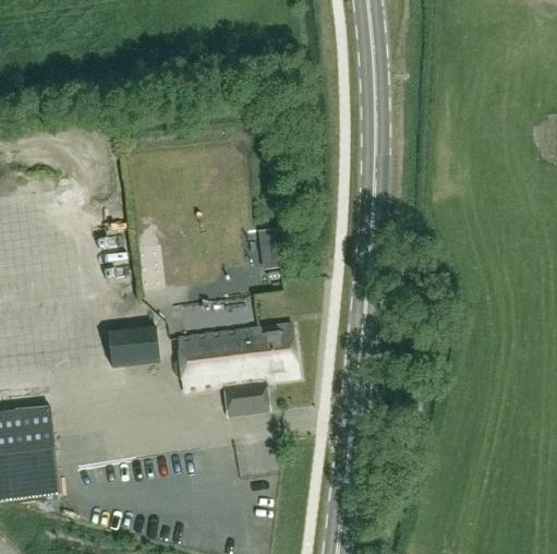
[(262,267),(279,265),(275,227),(257,229),(262,267)]
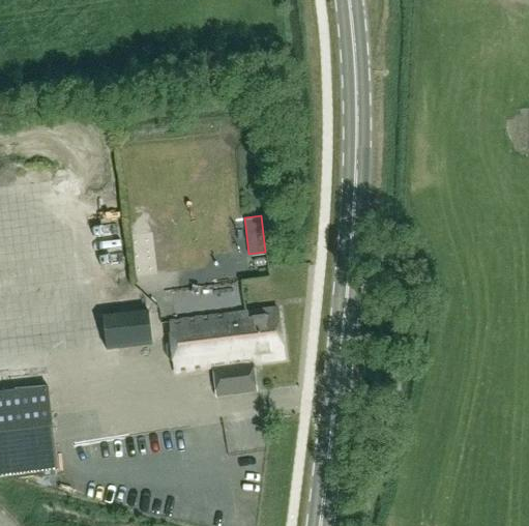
[(28,287),(36,287),(39,263),(31,262),(28,287)]
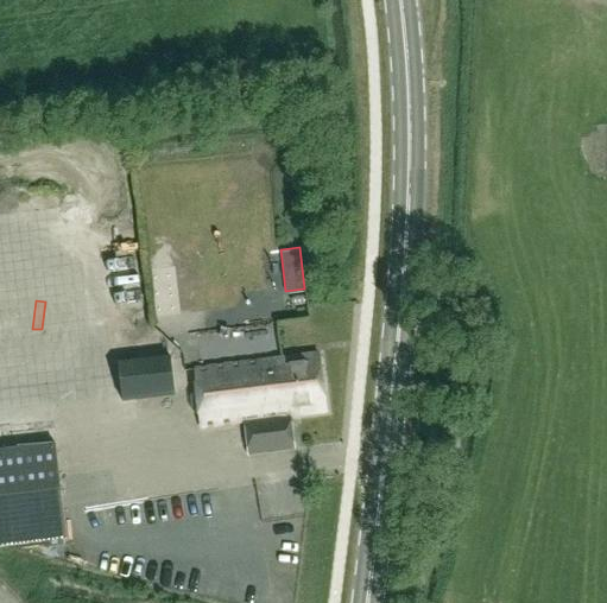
[(246,452),(293,446),(289,413),(323,408),(316,351),(193,367),(200,424),(241,419),(246,452)]
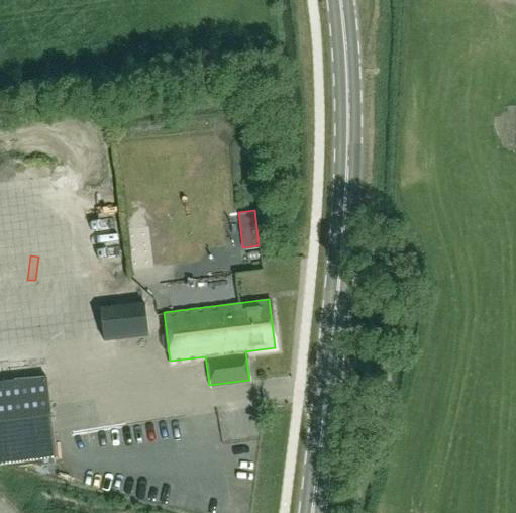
[(148,335),(144,300),(99,306),(104,341),(148,335)]
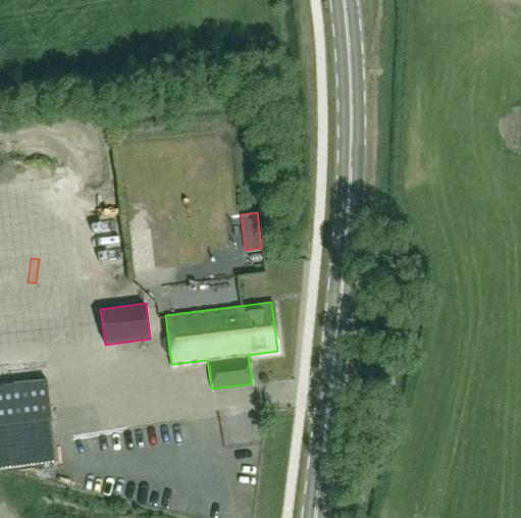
[(191,370),(173,373),(175,384),(193,381),(191,370)]
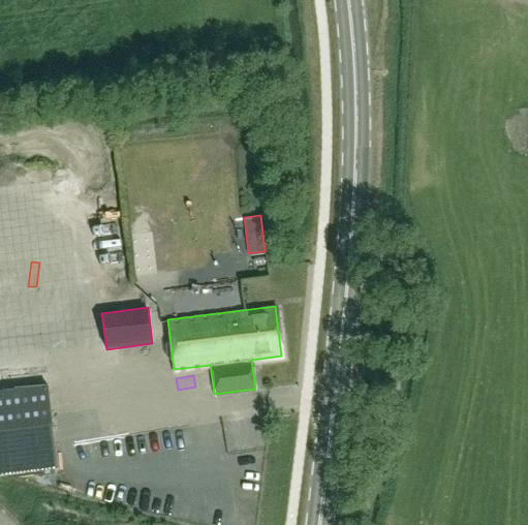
[(0,472),(57,466),(47,382),(0,389),(0,472)]
